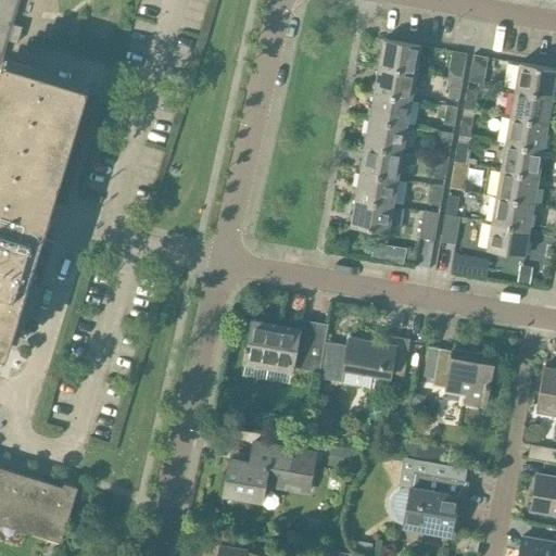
[(0,0),(0,349),(4,351),(25,282),(40,288),(53,242),(38,238),(84,88),(0,62),(7,41),(17,43),(22,27),(12,25),(20,0),(0,0)]
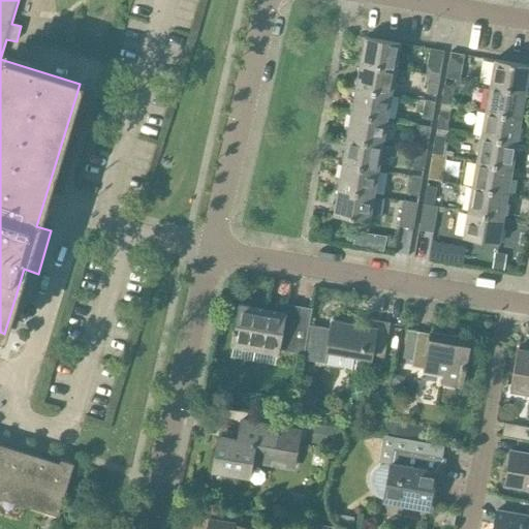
[(364,37),(360,63),(395,69),(400,43),(364,37)]
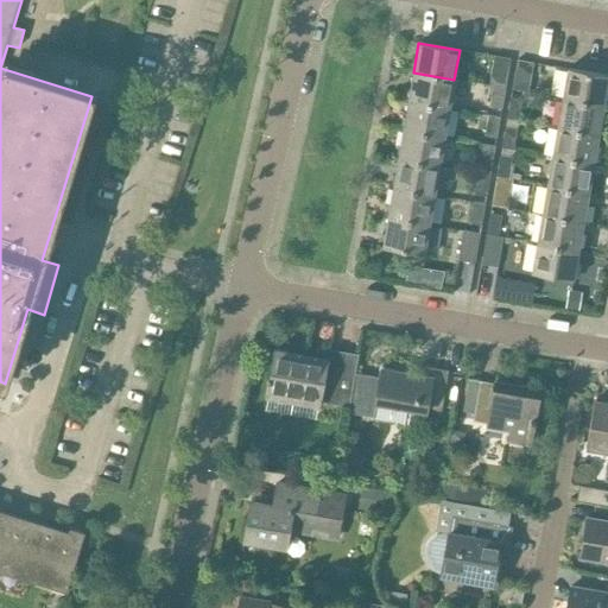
[(489,86),(505,88),(510,58),(494,56),(489,86)]
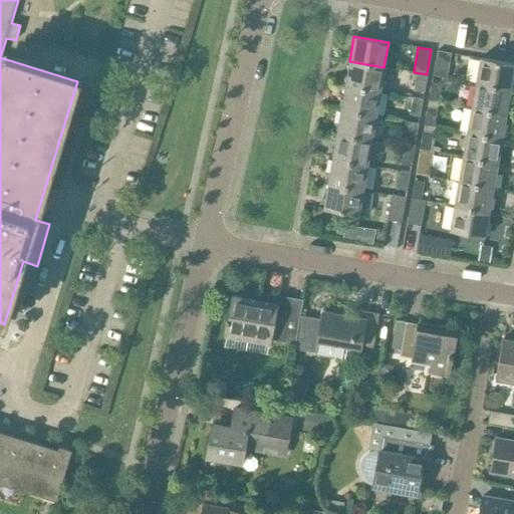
[(447,78),(451,52),(438,50),(433,75),(447,78)]
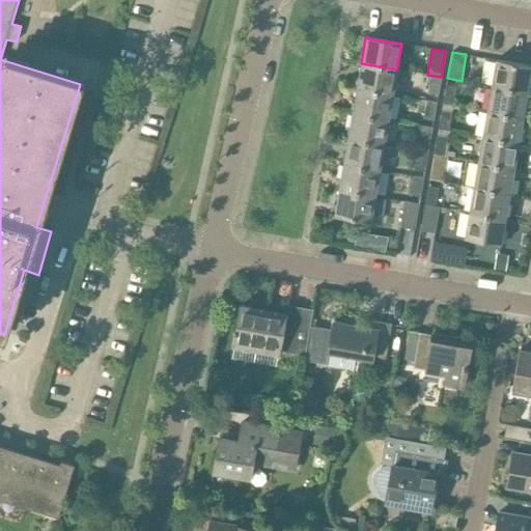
[(527,91),(530,65),(496,60),(491,85),(527,91)]
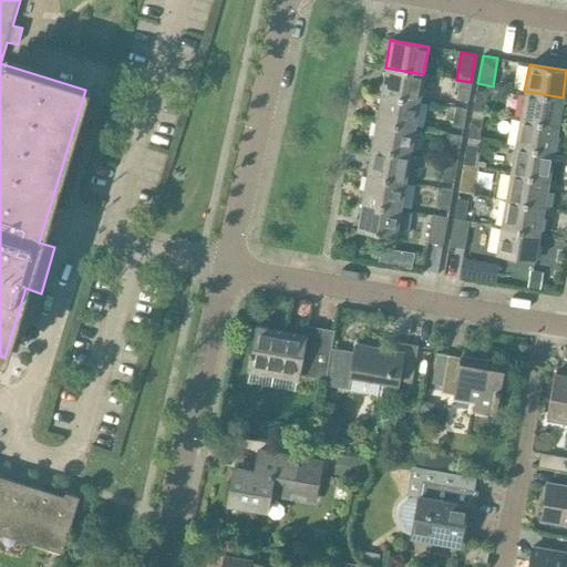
[(419,101),(423,74),(385,68),(381,94),(419,101)]
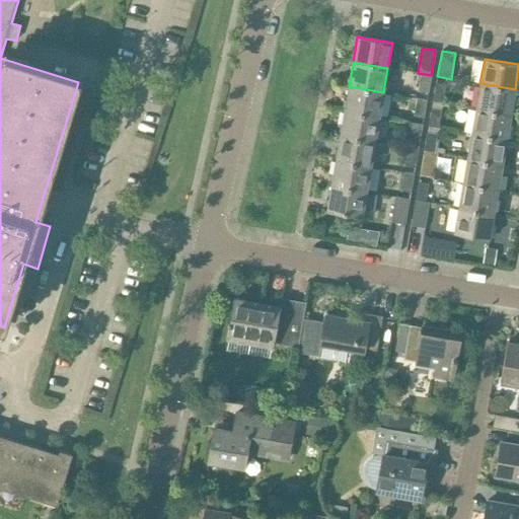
[(431,75),(418,73),(418,74),(421,74),(419,90),(428,92),(431,75)]
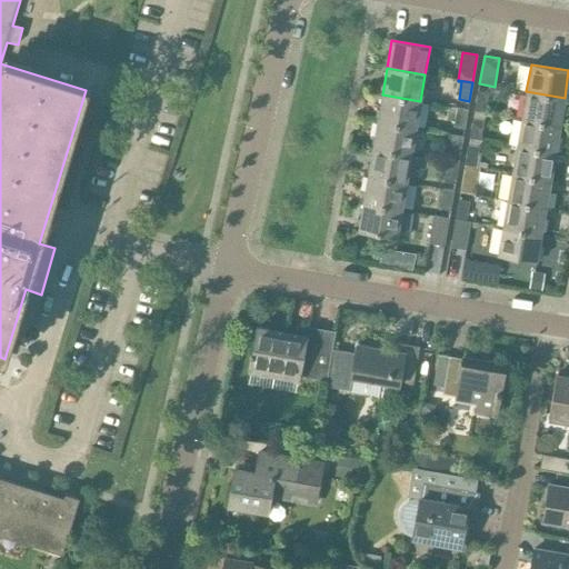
[(475,111),(485,112),(488,93),(478,91),(475,111)]
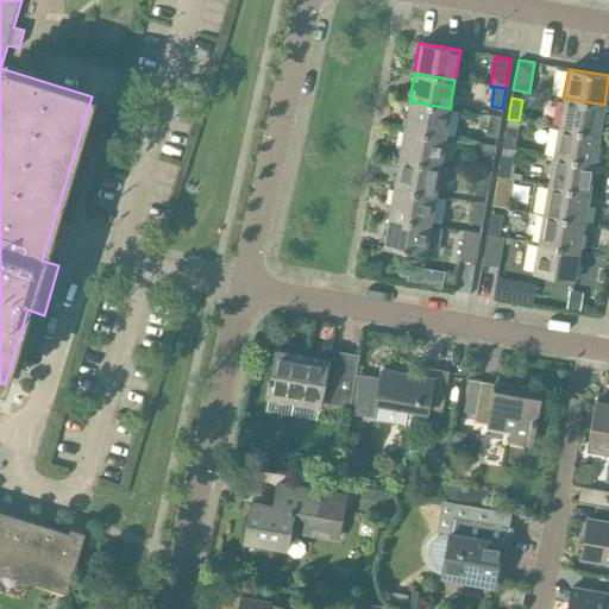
[(598,135),(604,105),(563,98),(558,127),(598,135)]
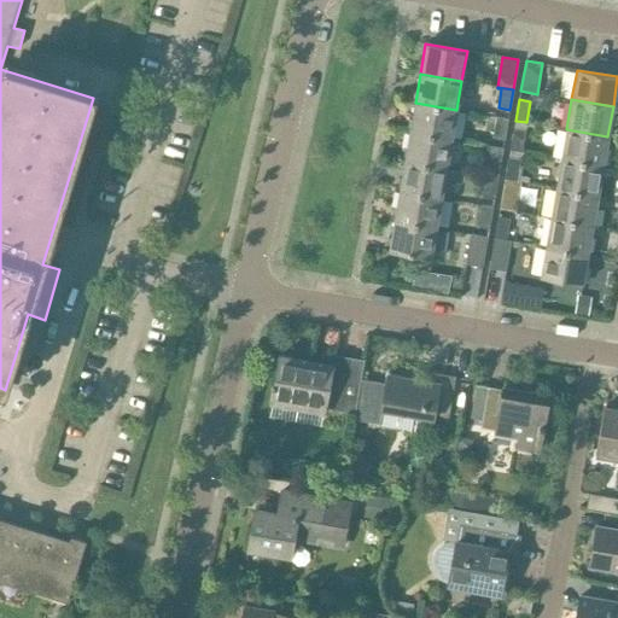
[(415,103),(410,133),(452,140),(456,110),(415,103)]
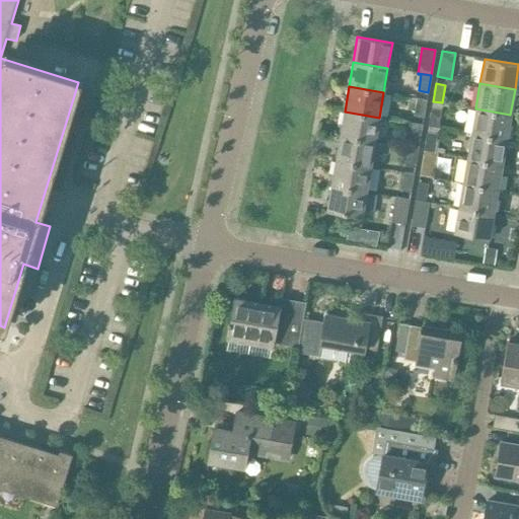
[(427,100),(417,98),(414,116),(424,118),(427,100)]
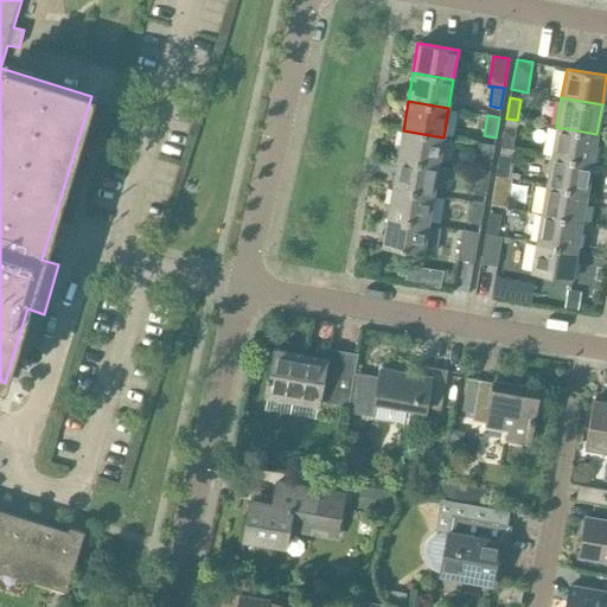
[(502,147),(512,149),(516,128),(505,126),(502,147)]
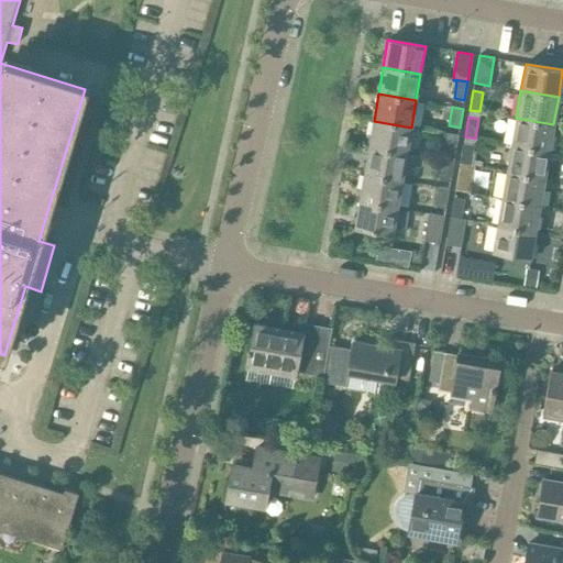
[(549,151),(553,124),(516,118),(511,144),(549,151)]
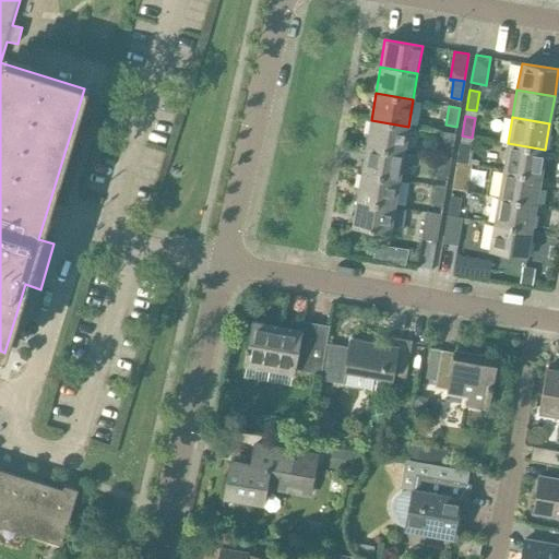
[(371,120),(366,146),(403,153),(408,127),(371,120)]
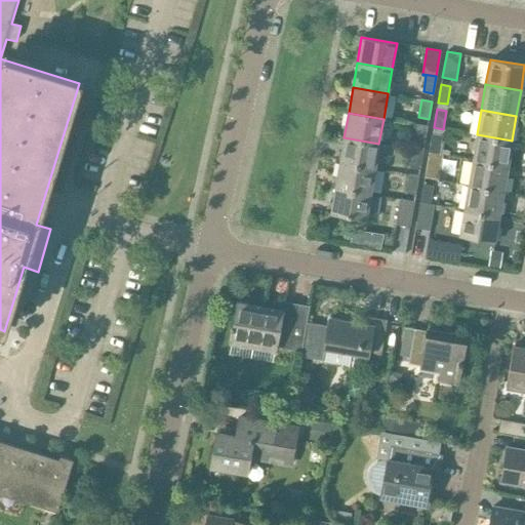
[(427,126),(417,124),(414,143),(423,145),(427,126)]
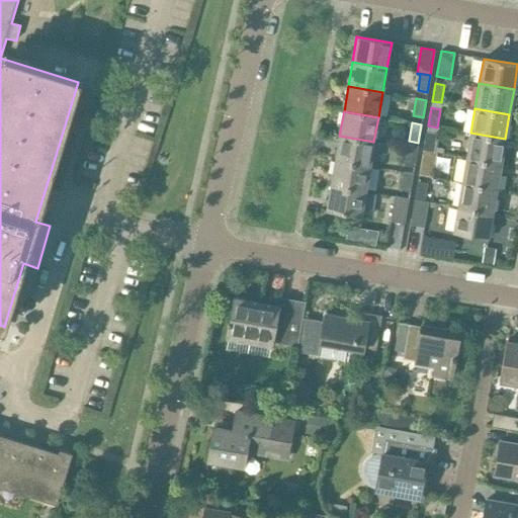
[(423,150),(432,152),(435,134),(427,133),(423,150)]
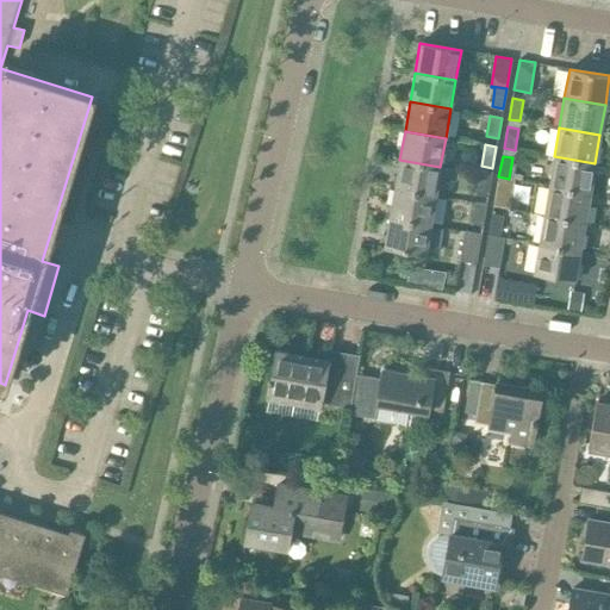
[(590,193),(595,163),(554,156),(549,186),(590,193)]
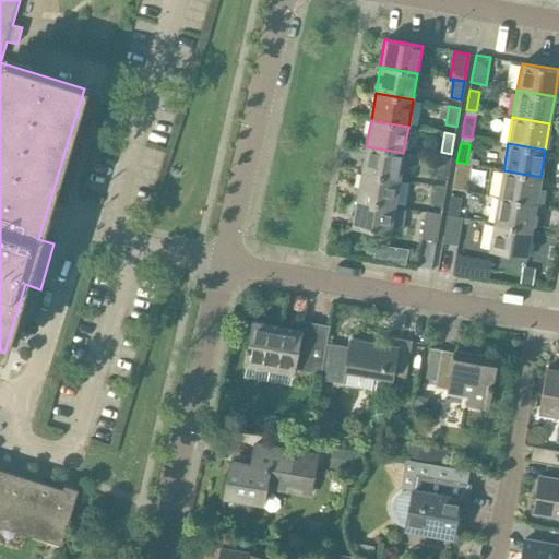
[(366,146),(361,174),(399,179),(403,153),(366,146)]
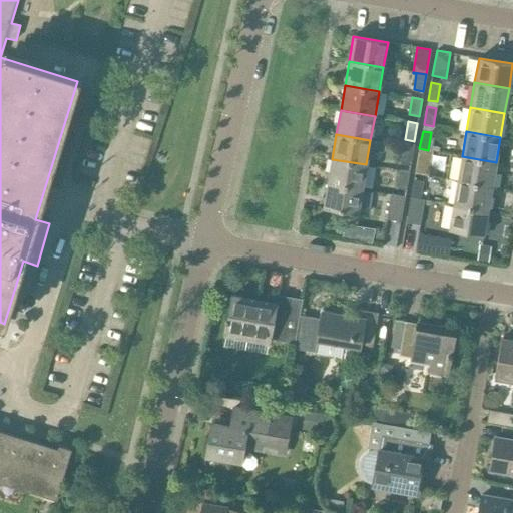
[(413,147),(404,146),(401,163),(410,165),(413,147)]
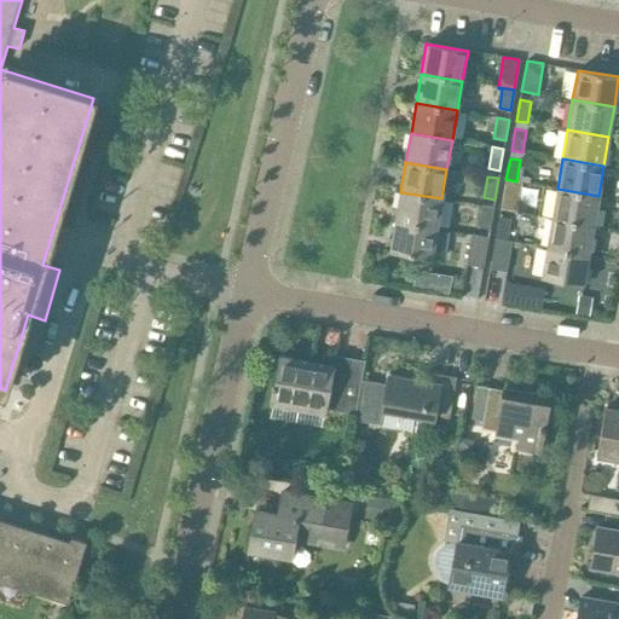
[(501,209),(512,212),(515,190),(504,187),(501,209)]
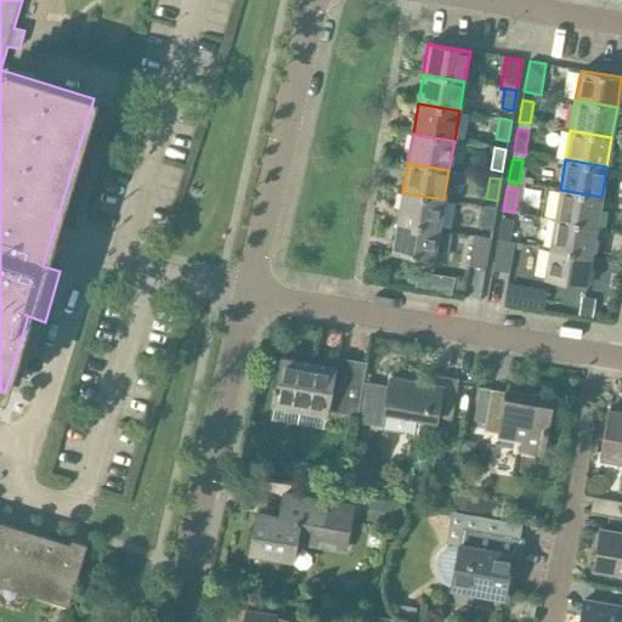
[(597,226),(601,197),(560,190),(554,219),(597,226)]
